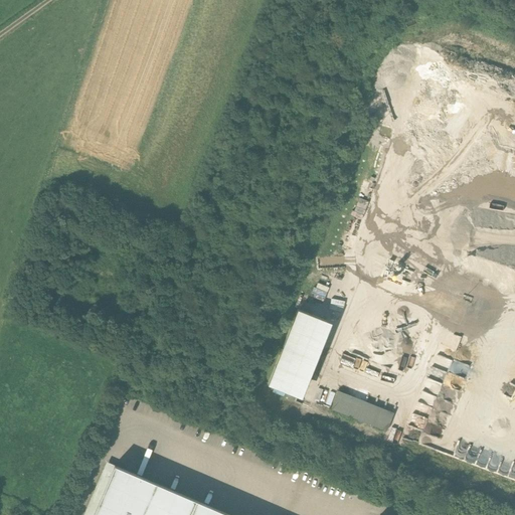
[(361,218),(368,201),(358,197),(351,214),(361,218)]
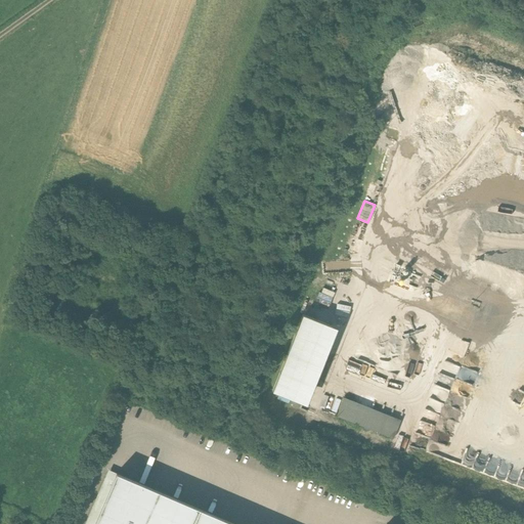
[(337,330),(303,315),(272,391),(305,405),(337,330)]
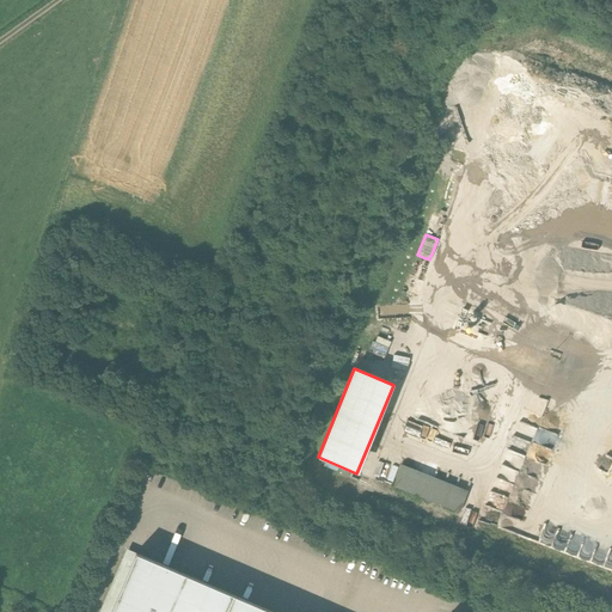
[(380,472),(389,476),(395,465),(385,460),(380,472)]
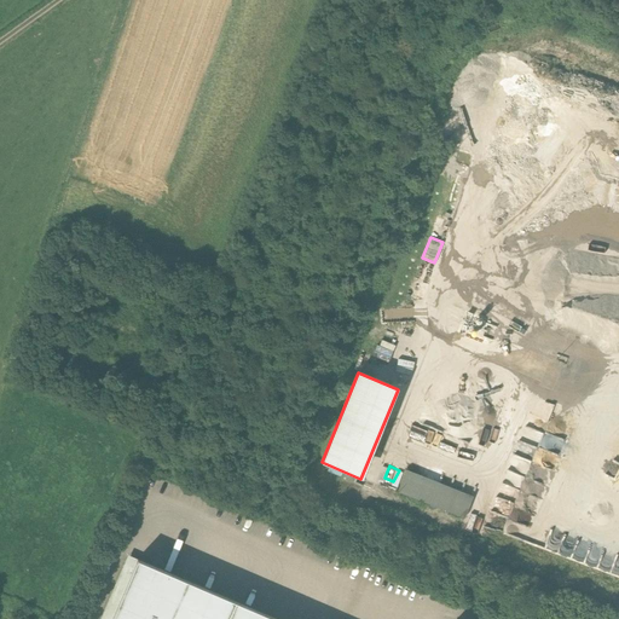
[(405,472),(397,492),(463,518),(472,497),(405,472)]
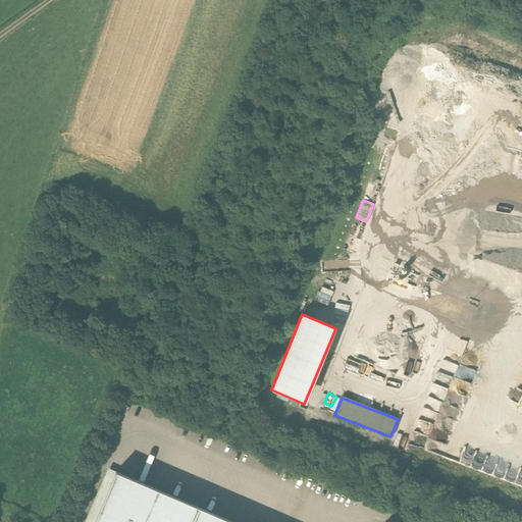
[(231,521),(116,472),(113,477),(106,474),(85,521),(231,521)]
